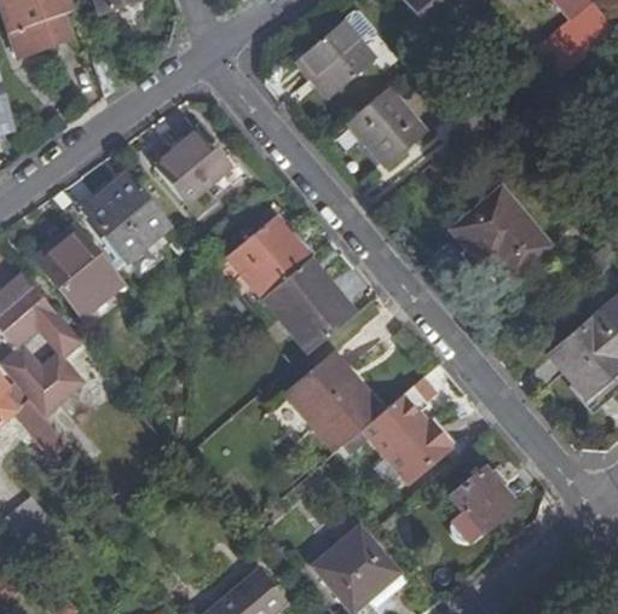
[(28,45),(30,51),(71,36),(63,13),(75,9),(71,0),(0,0),(0,5),(16,50),(28,45)]
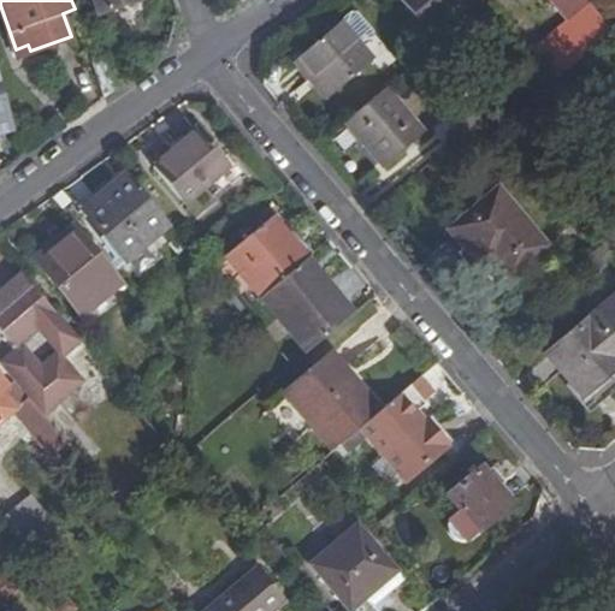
[(94,0),(99,12),(136,0),(94,0)]
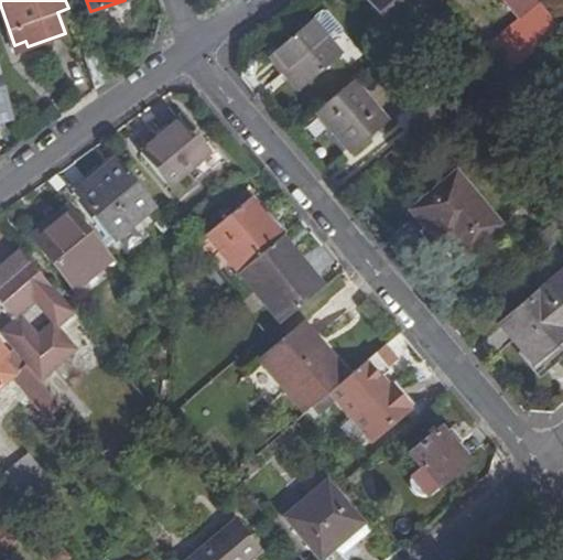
[(369,0),(392,27),(412,10),(413,12),(428,0),(369,0)]
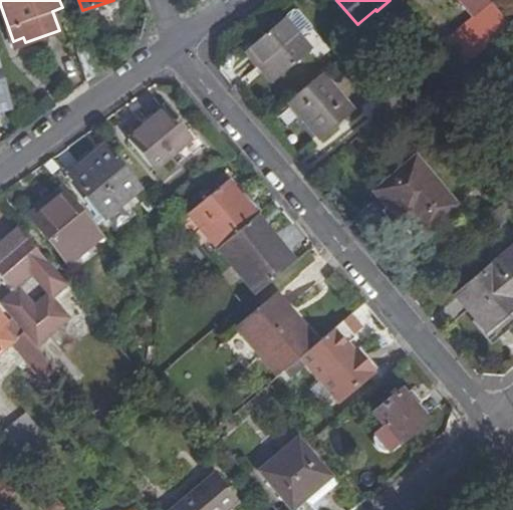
[(468,0),(489,24),(503,12),(493,0),(468,0)]
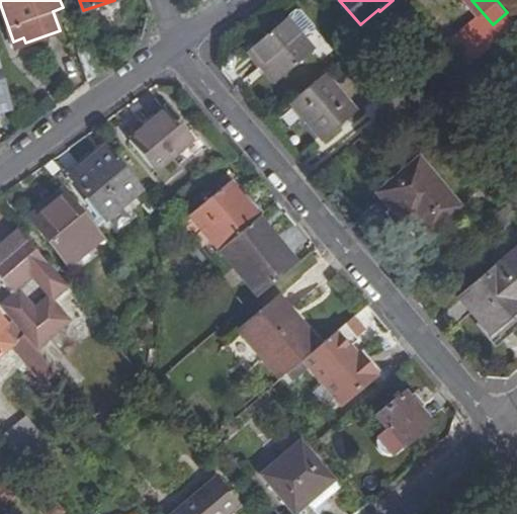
[(378,9),(360,24),(369,35),(373,40),(392,25),(379,11),(378,9)]
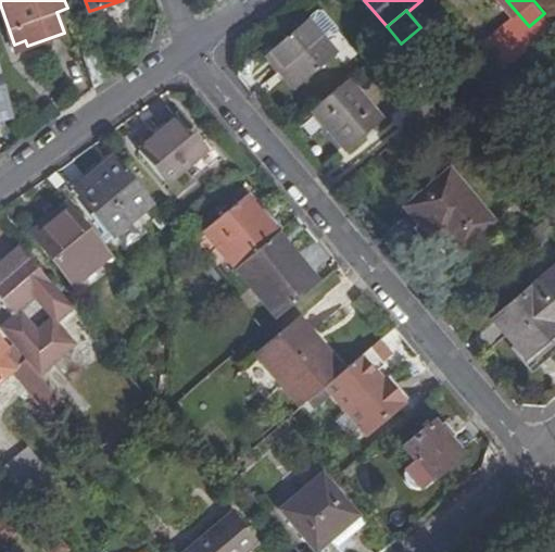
[(308,20),(266,55),(285,77),(294,88),(337,53),(308,20)]
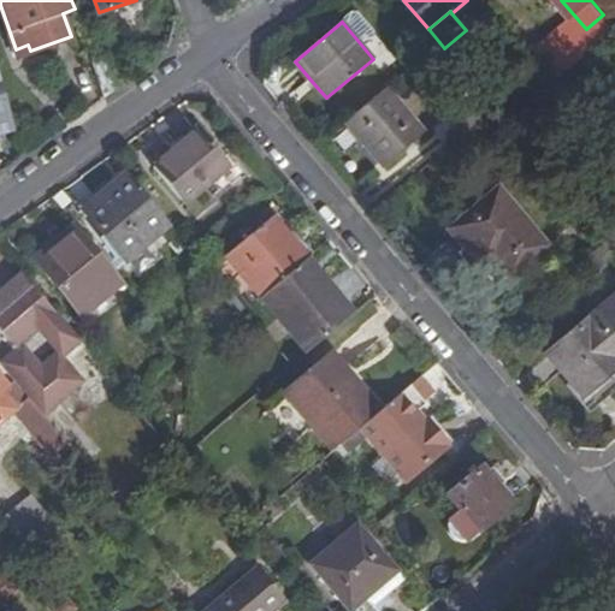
[(315,85),(295,61),(290,65),(311,89),(315,85)]
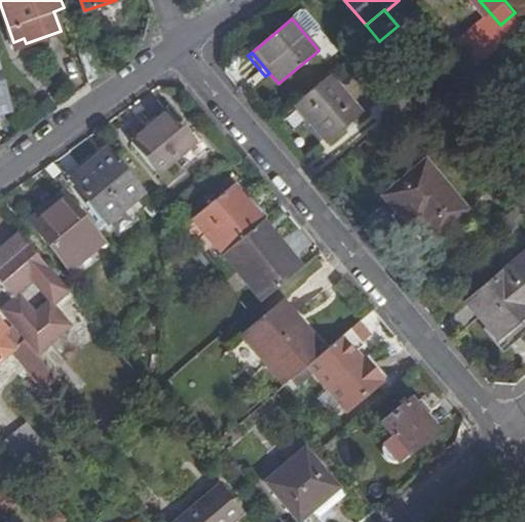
[(0,113),(13,110),(0,67),(0,113)]
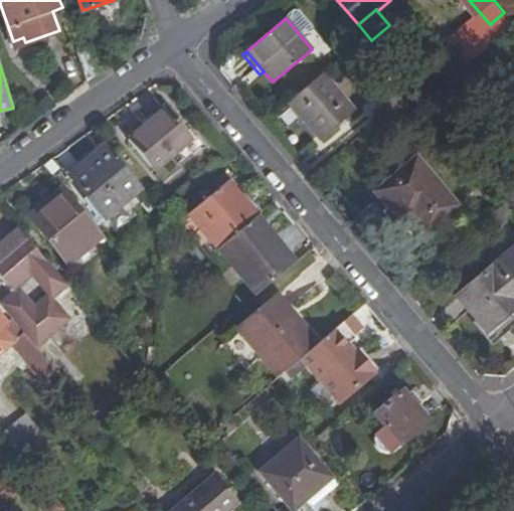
[(323,73),(290,102),(321,138),(354,110),(323,73)]
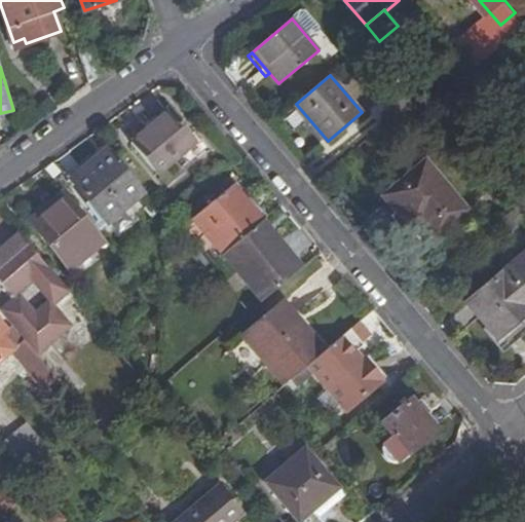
[(159,171),(199,139),(173,107),(132,139),(159,171)]
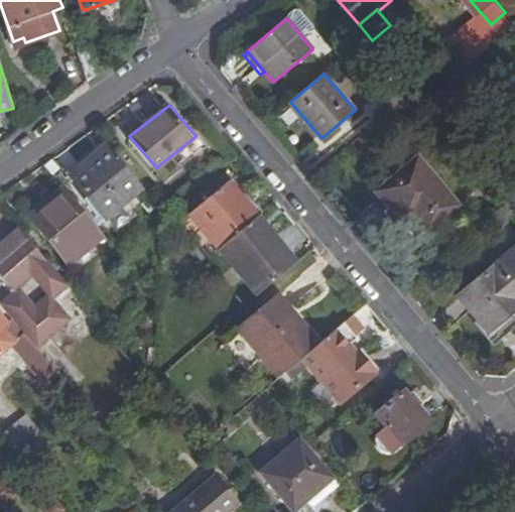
[(107,215),(142,184),(107,142),(71,172),(107,215)]
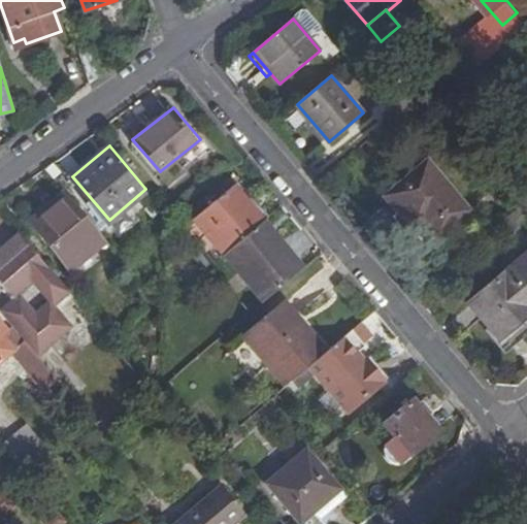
[(387,196),(398,209),(439,175),(428,162),(387,196)]
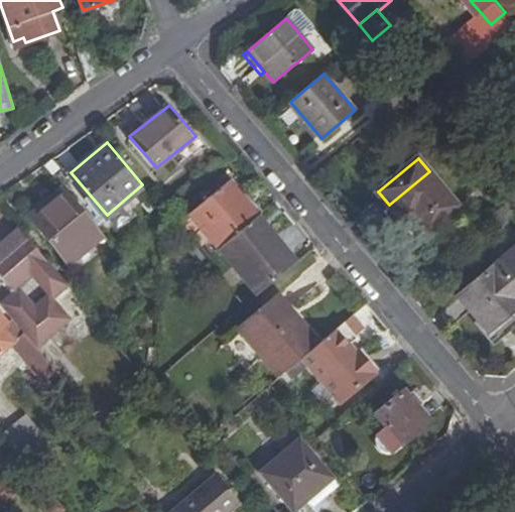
[(429,171),(389,205),(402,221),(412,213),(426,229),(458,203),(429,171)]
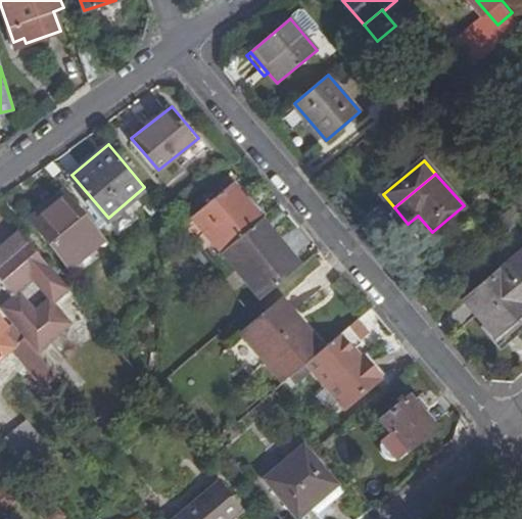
[(239,198),(244,195),(232,181),(228,185),(239,198)]
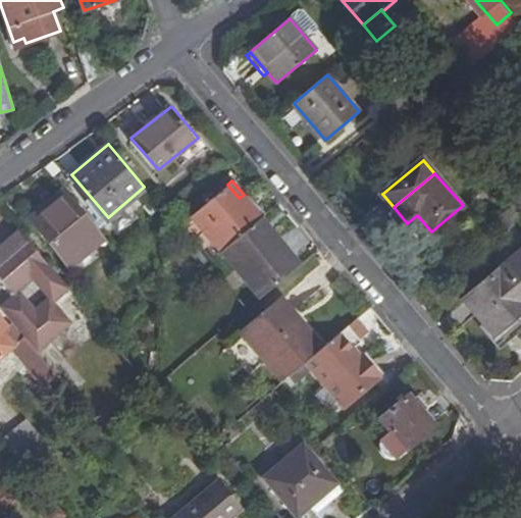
[(222,250),(262,216),(244,195),(239,198),(227,185),(193,215),(222,250)]
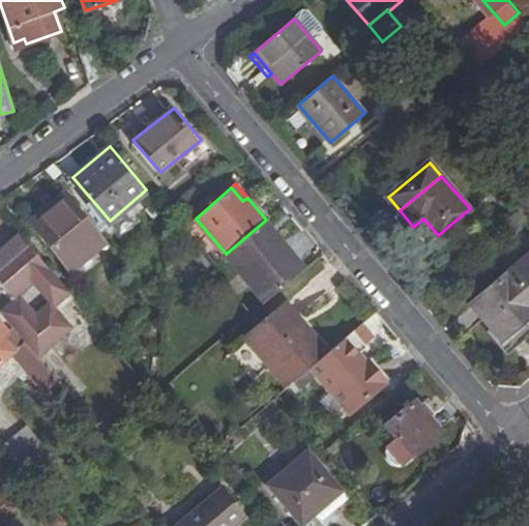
[(71,269),(108,240),(65,191),(51,202),(54,205),(48,211),(45,207),(29,220),(71,269)]
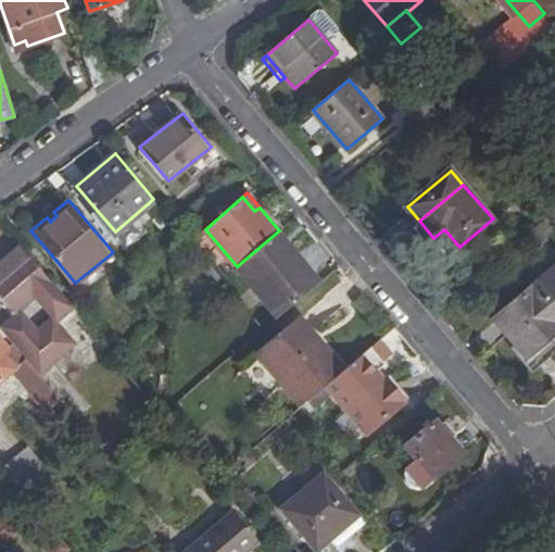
[(444,229),(433,238),(449,255),(459,247),(444,229)]
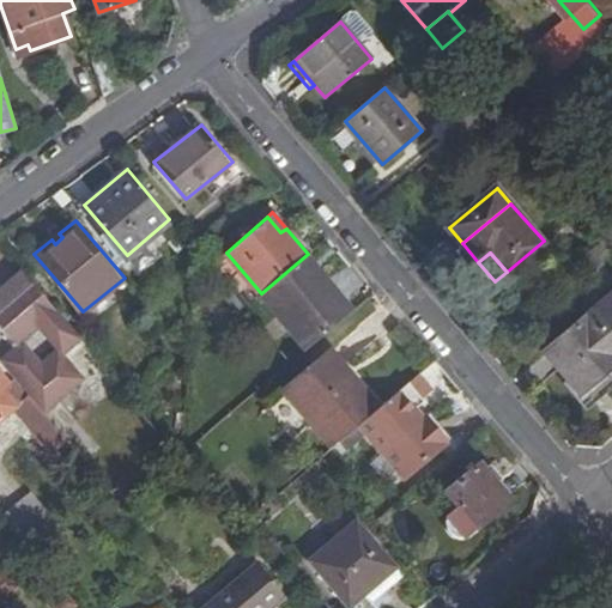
[(308,348),(355,309),(308,254),(261,293),(308,348)]
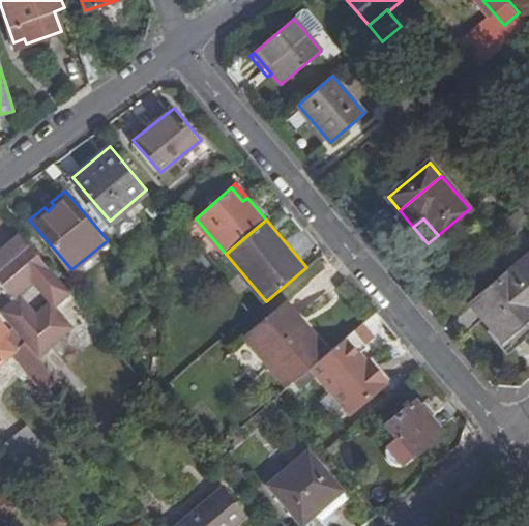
[(528,254),(470,304),(504,344),(528,322),(528,254)]
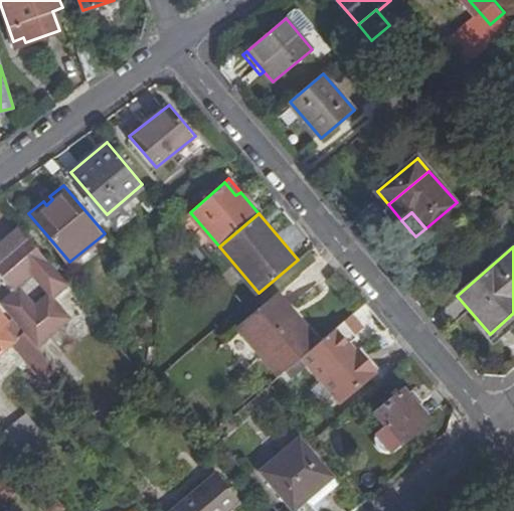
[(13,285),(19,292),(51,265),(45,258),(13,285)]
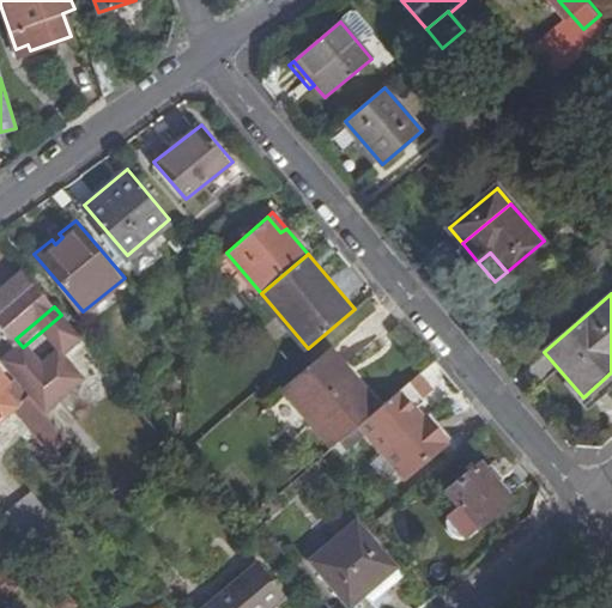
[(71,363),(89,347),(61,315),(23,347),(28,353),(7,369),(14,377),(50,420),(91,387),(71,363)]
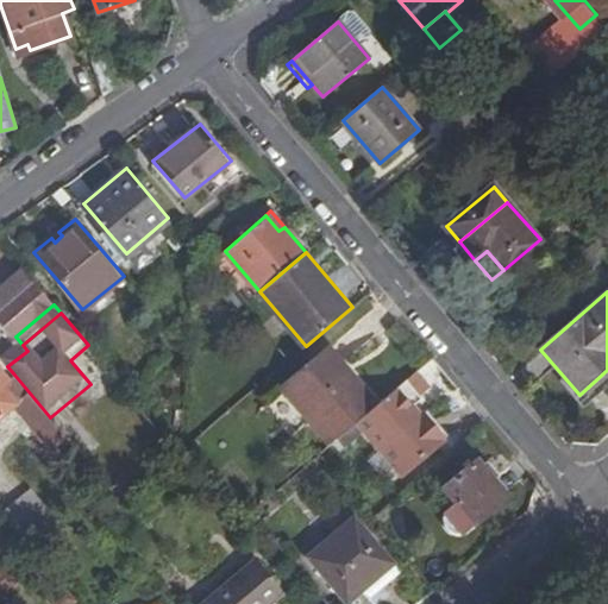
[(331,442),(358,420),(378,403),(331,346),(282,385),(331,442)]
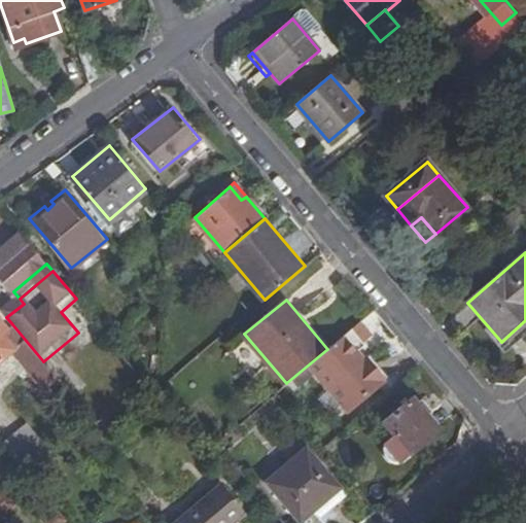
[(394,352),(404,345),(374,309),(327,349),(310,363),(348,408),(383,379),(364,358),(361,359),(354,350),(377,332),(394,352)]
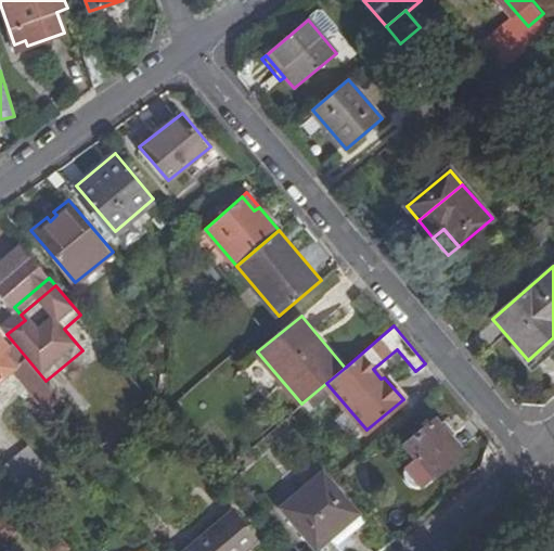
[(46,381),(13,342),(9,346),(0,335),(0,379),(14,369),(48,409),(61,399),(46,381)]
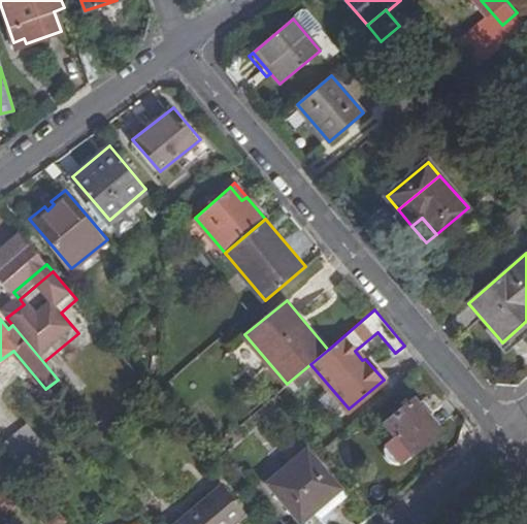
[(399,464),(439,431),(413,399),(383,424),(395,438),(388,445),(385,450),(384,455),(385,459),(388,462),(391,464),(394,465),(399,464)]
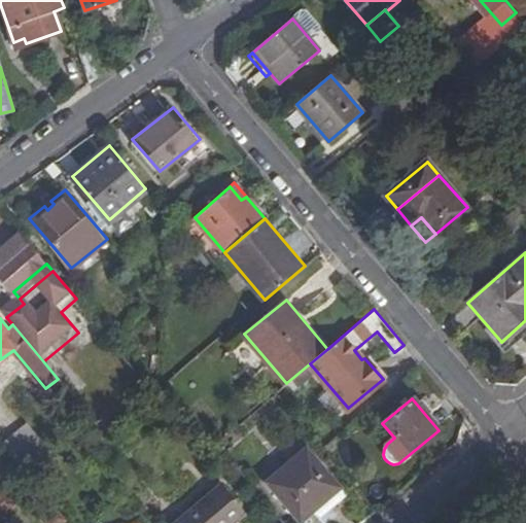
[(26,425),(0,446),(0,449),(21,475),(29,467),(48,451),(26,425)]
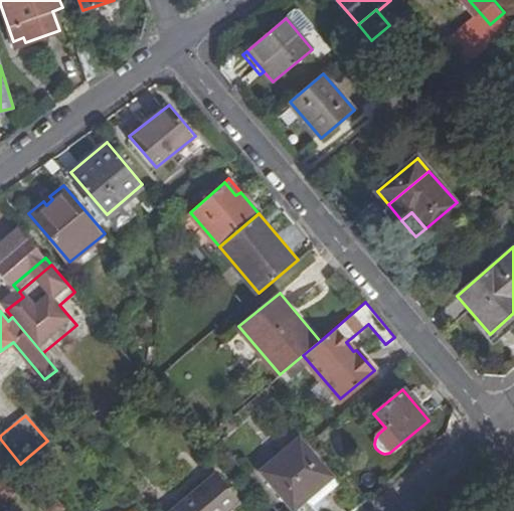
[(338,484),(300,438),(261,470),(293,509),(306,497),(313,506),(338,484)]
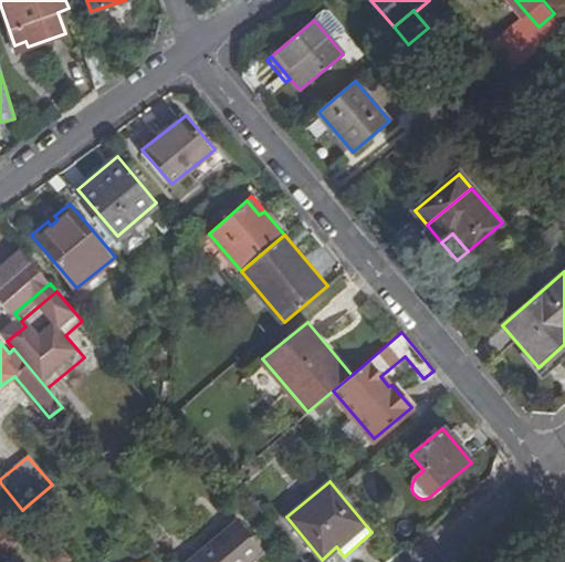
[(248,561),(263,550),(238,520),(188,561),(248,561)]
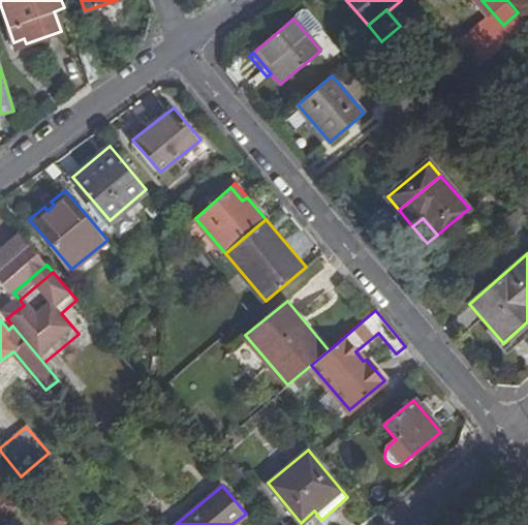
[(0,520),(19,505),(5,490),(0,494),(0,520)]
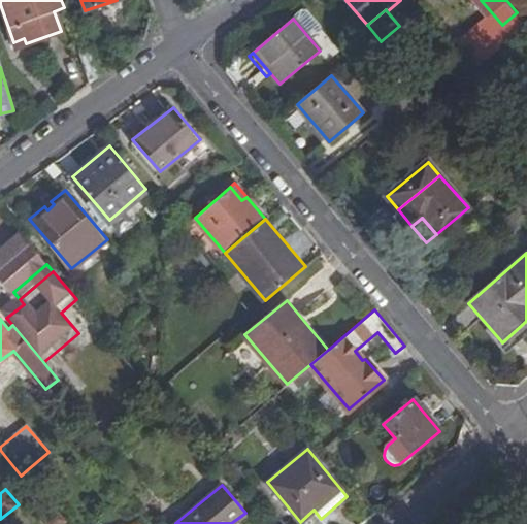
[(52,523),(60,523),(64,520),(52,504),(42,513),(52,523)]
